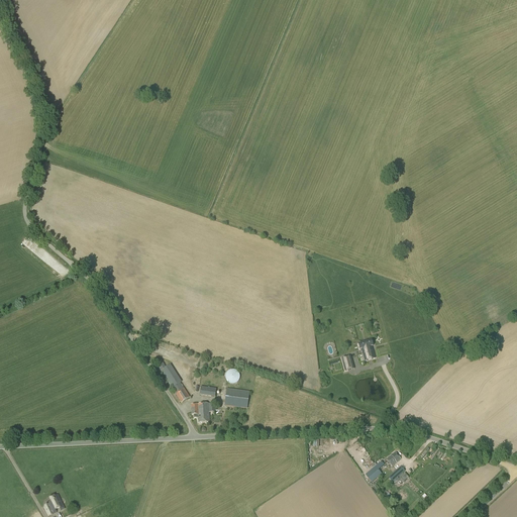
[(33,242),(27,248),(30,251),(32,249),(40,257),(44,254),(33,242)]
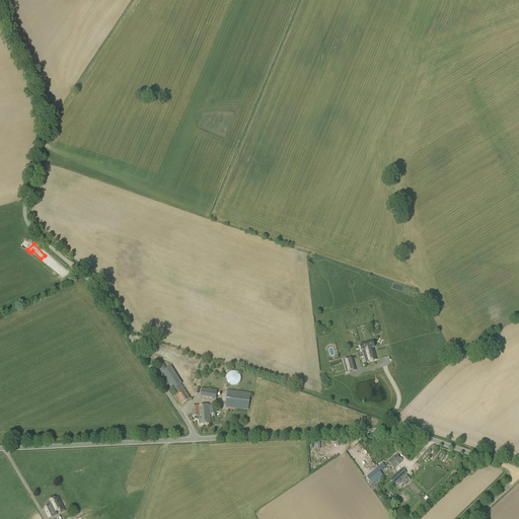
[(375,348),(373,343),(368,344),(368,343),(365,344),(365,345),(360,346),(362,351),(363,351),(366,363),(377,360),(373,348),(375,348)]
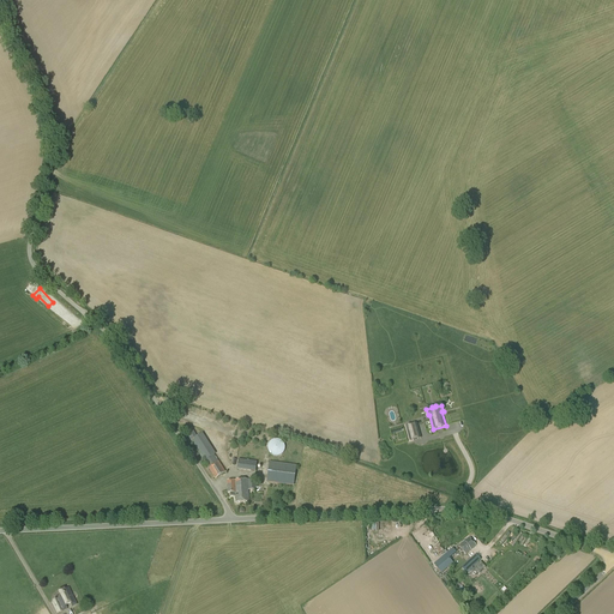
[(410,441),(421,438),(416,423),(405,426),(410,441)]
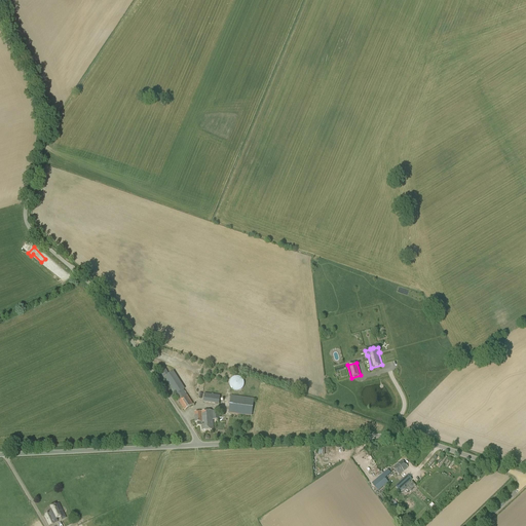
[(168,375),(165,370),(160,372),(164,377),(184,410),(193,405),(173,372),(168,375)]
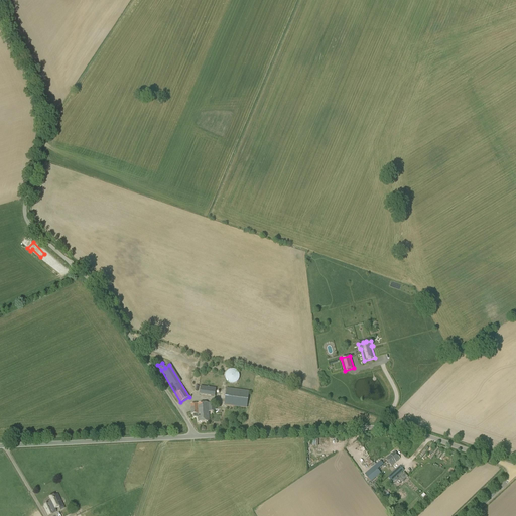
[(233,384),(234,384),(235,383),(236,383),(237,382),(238,381),(239,380),(239,379),(240,378),(240,377),(240,376),(239,374),(239,373),(238,372),(238,371),(237,371),(236,370),(235,370),(233,369),(232,369),(231,370),(230,370),(229,370),(228,371),(227,372),(226,373),(226,374),(225,375),(225,377),(225,378),(226,379),(226,380),(227,381),(228,382),(229,383),(230,383),(231,384),(232,384),(233,384)]
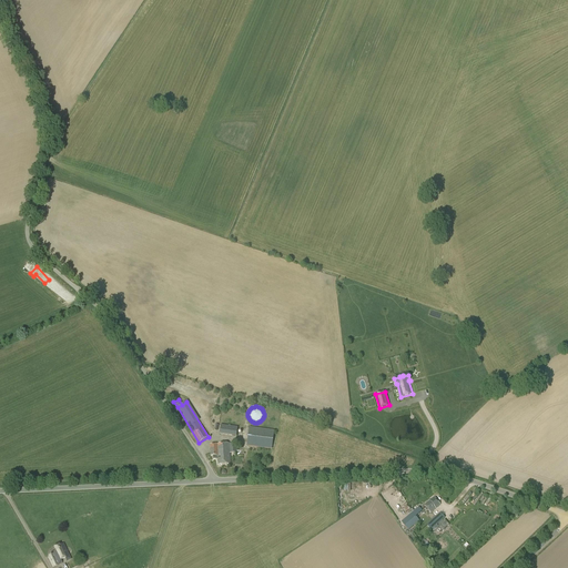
[(236,436),(237,427),(221,425),(220,434),(236,436)]
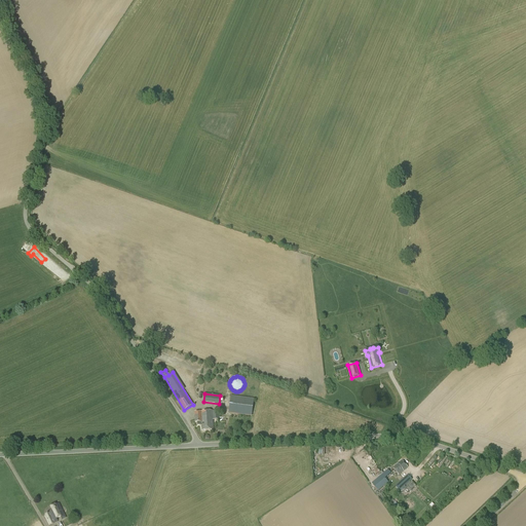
[(252,416),(254,399),(231,396),(229,413),(252,416)]
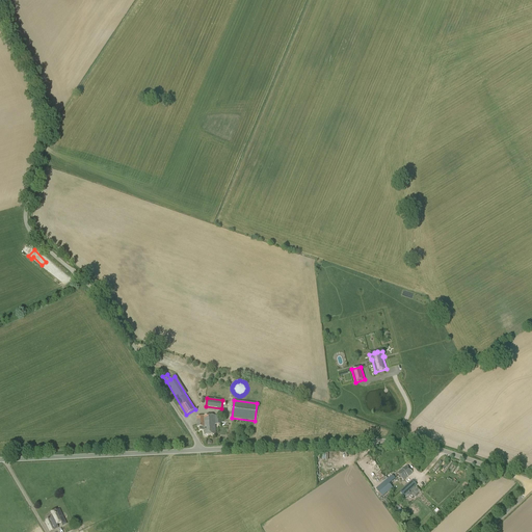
[(211,417),(212,435),(216,435),(215,425),(221,425),(221,416),(211,417)]
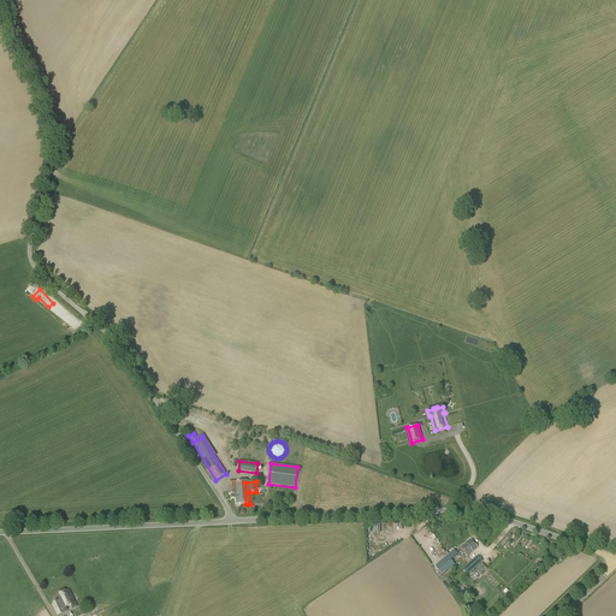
[(237,504),(246,504),(244,483),(229,483),(229,495),(231,495),(231,498),(237,498),(237,504)]
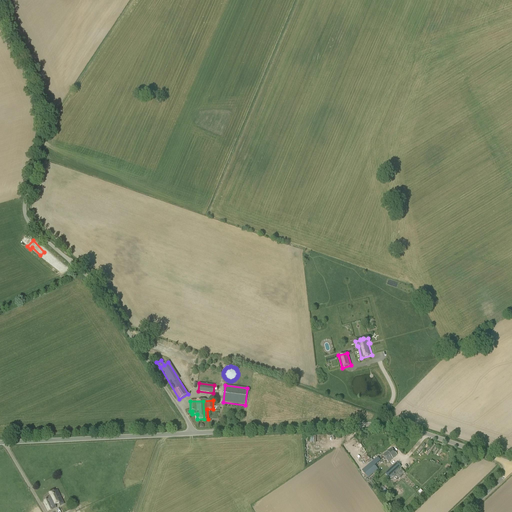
[(372,459),(374,461),(362,471),(368,478),(378,469),(375,466),(385,458),(388,463),(397,455),(391,448),(382,456),(379,459),(376,455),(372,459)]
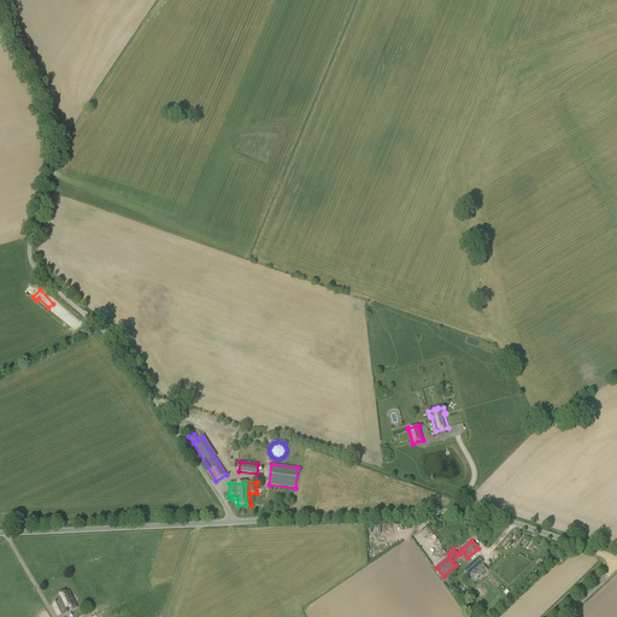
[(483,563),(480,558),(464,573),(468,576),(483,563)]
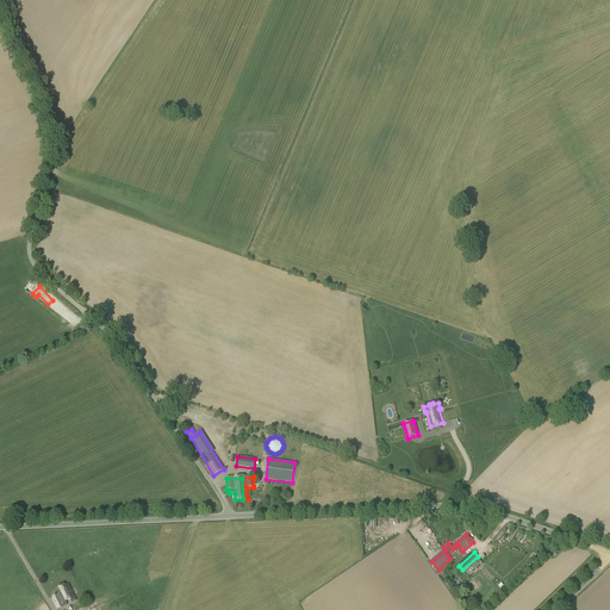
[(483,564),(478,559),(470,566),(474,571),(483,564)]
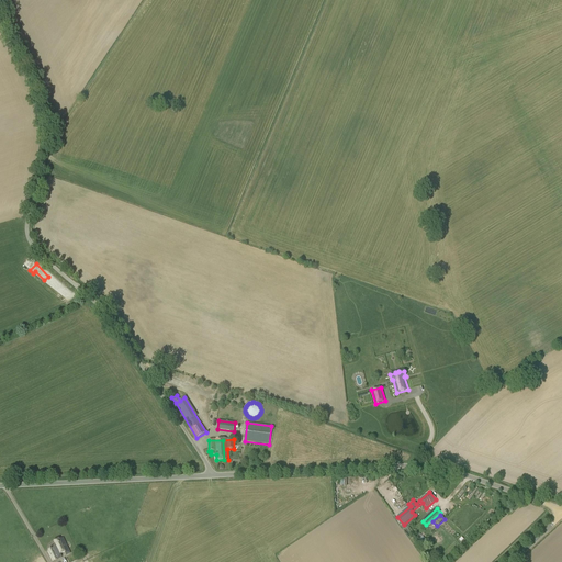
[(47,551),(53,561),(62,558),(59,553),(64,551),(66,555),(70,553),(63,539),(56,542),(54,543),(56,547),(47,551)]
